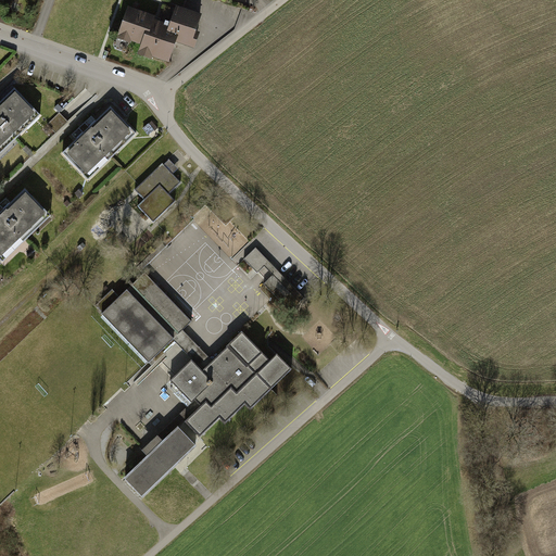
[(168,22),(127,7),(114,40),(129,46),(130,43),(139,46),(135,55),(150,61),(151,58),(167,63),(175,43),(192,49),(198,34),(194,33),(199,17),(186,13),(187,12),(187,10),(175,5),(174,8),(168,22)]
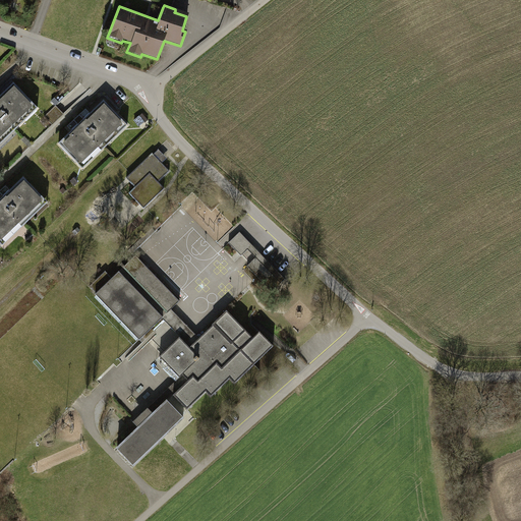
[(15,83),(2,97),(0,95),(0,148),(41,109),(15,83)]
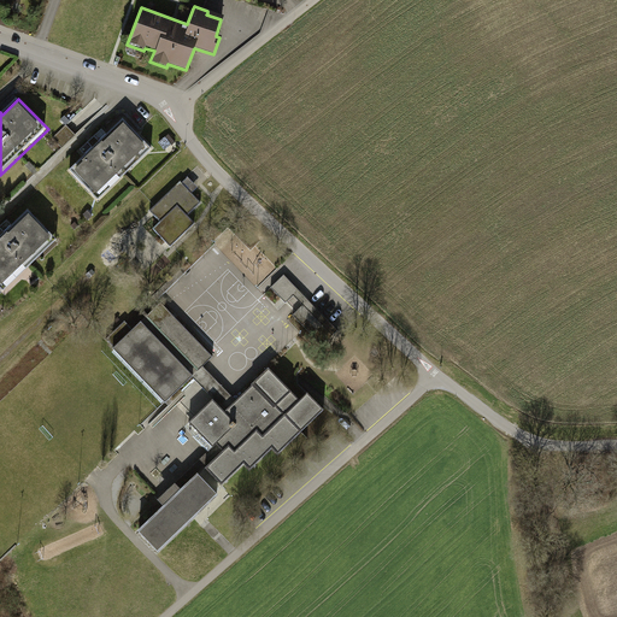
[(123,119),(107,135),(101,129),(80,151),(84,157),(69,171),(98,203),(125,176),(153,150),(123,119)]
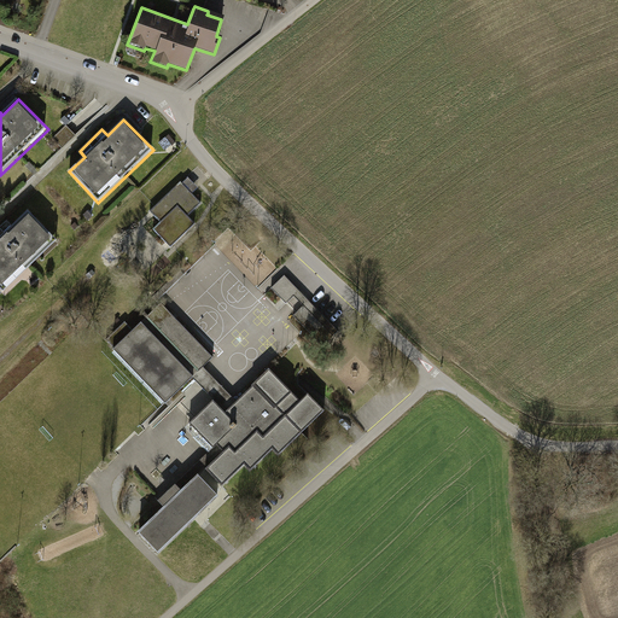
[(70,130),(65,126),(51,139),(62,151),(76,136),(70,130)]
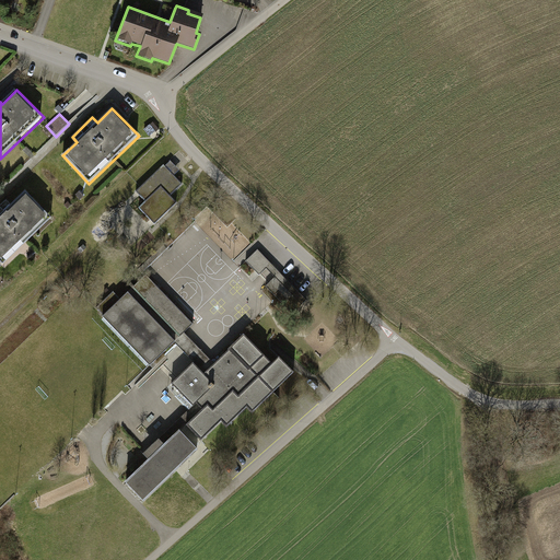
[(136,193),(144,201),(138,208),(154,224),(176,203),(168,197),(181,185),(162,166),(136,193)]
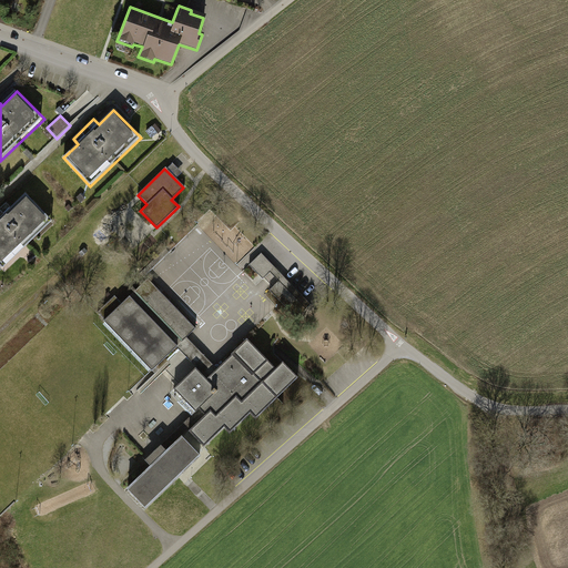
[(24,193),(9,208),(4,203),(0,206),(0,267),(1,270),(51,221),(24,193)]
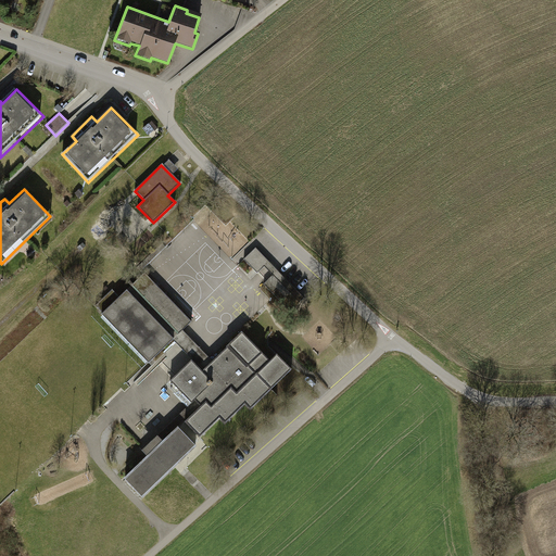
[(264,269),(269,264),(256,250),(245,260),(258,275),(264,269)]
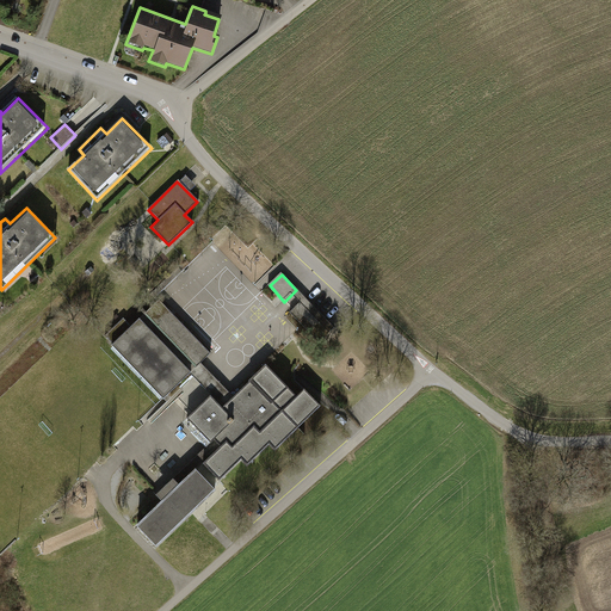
[(298,304),(304,300),(296,290),(290,296),(298,304)]
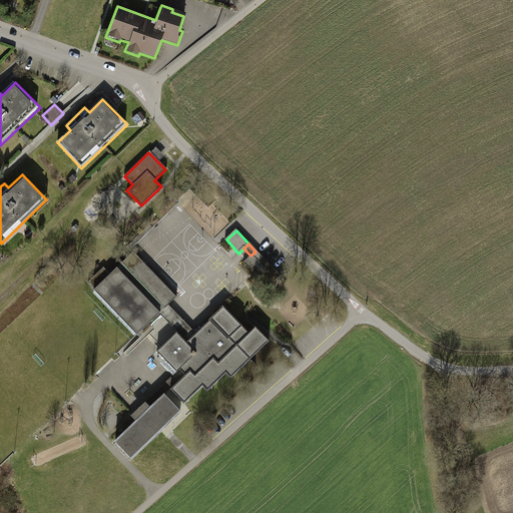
[(255,251),(250,255),(243,264),(269,289),(281,277),(278,274),(255,251)]
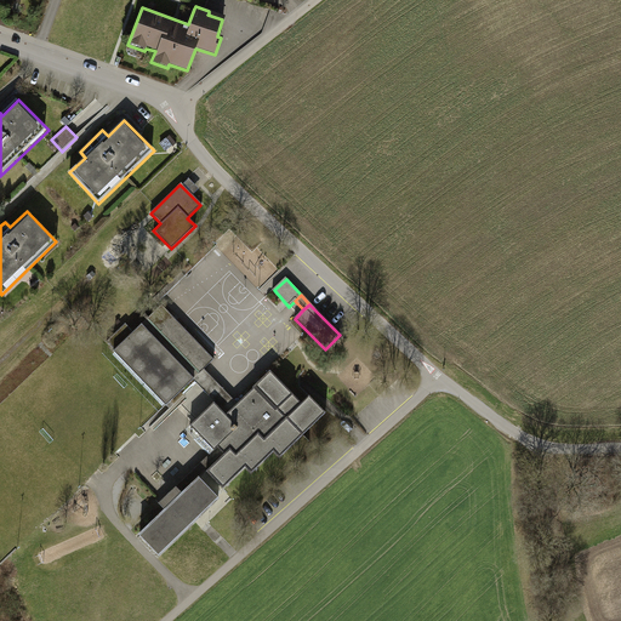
[(159,306),(130,334),(124,328),(106,345),(112,351),(110,352),(165,408),(193,381),(204,371),(214,363),(159,306)]
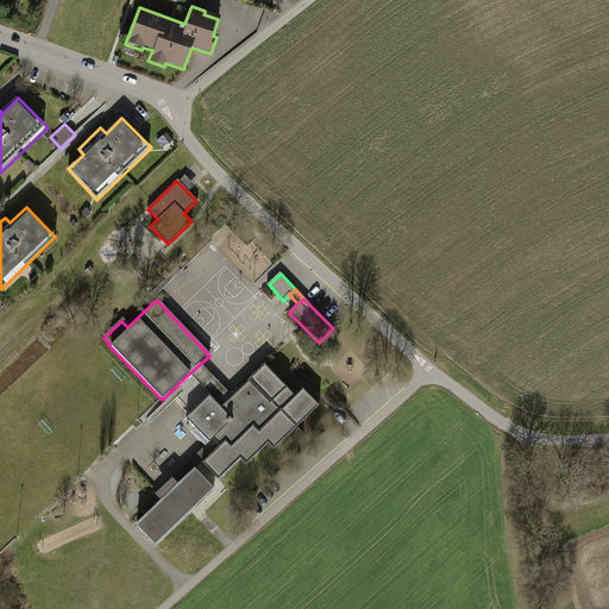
[(200,364),(189,374),(209,396),(220,407),(226,402),(231,397),(227,394),(200,364)]
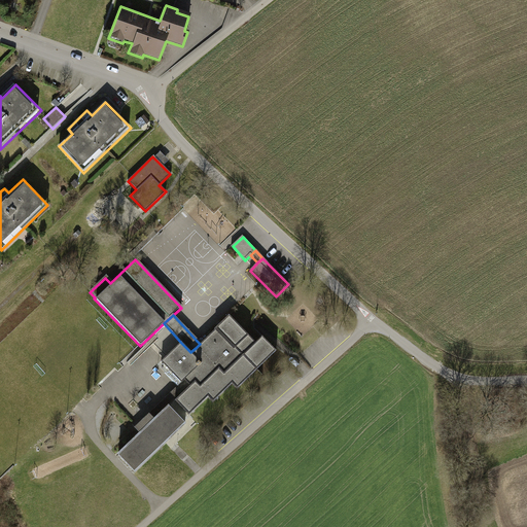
[(188,418),(208,399),(213,403),(232,385),(238,391),(276,354),(261,340),(254,346),(229,318),(200,344),(196,348),(190,352),(181,343),(160,364),(180,386),(185,382),(191,388),(175,403),(188,418)]
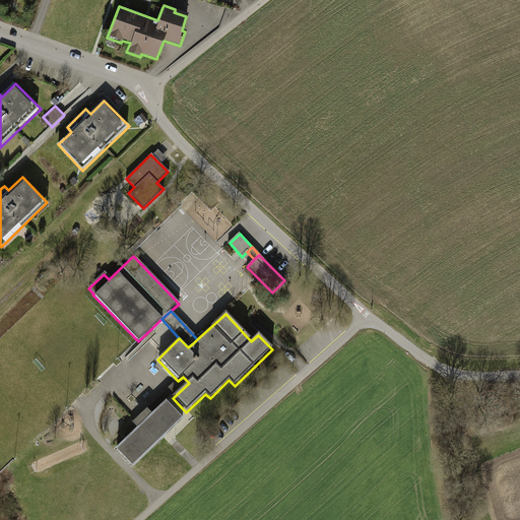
[(133,468),(184,419),(167,401),(152,415),(146,408),(134,420),(131,424),(137,430),(116,450),(133,468)]
